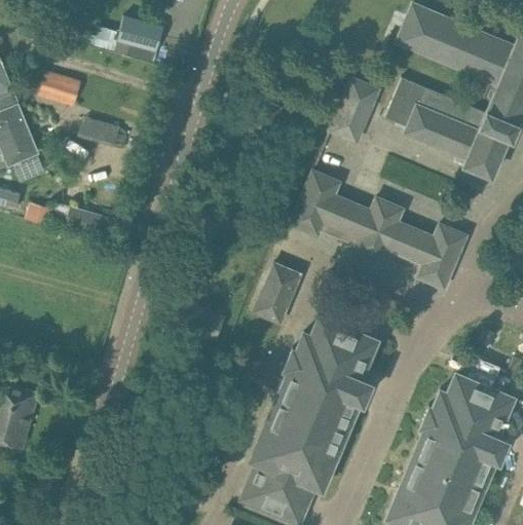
[(522,31),(516,45),(415,3),(399,40),(500,83),(489,109),(488,108),(487,111),(404,77),(386,116),(410,126),(408,132),(462,154),(460,160),(493,175),(510,135),(514,137),(520,121),(519,121),(522,112),(522,31)]
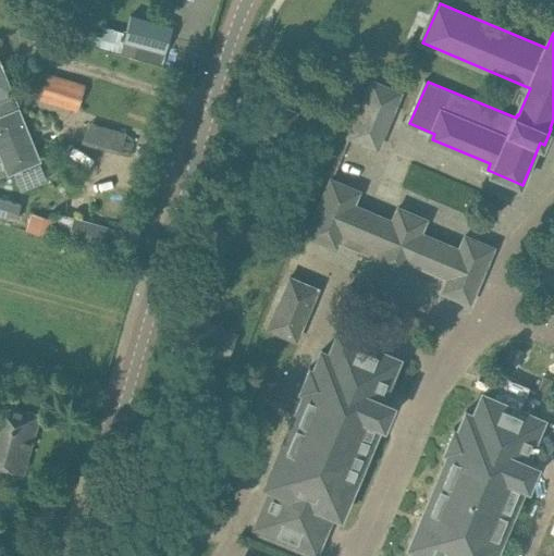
[(128,34),(126,44),(167,54),(168,54),(175,27),(133,15),(128,34)]
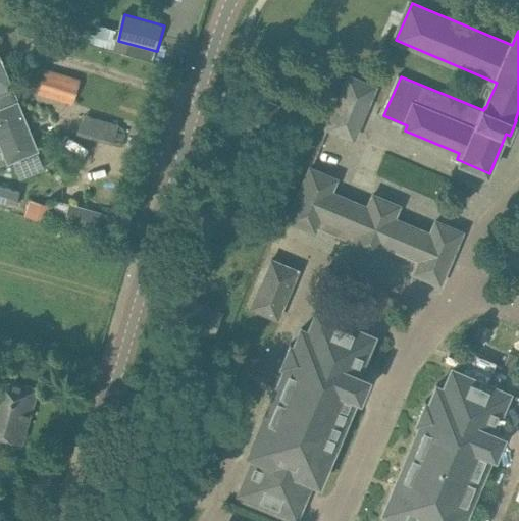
[(68,20),(64,34),(84,40),(88,25),(68,20)]
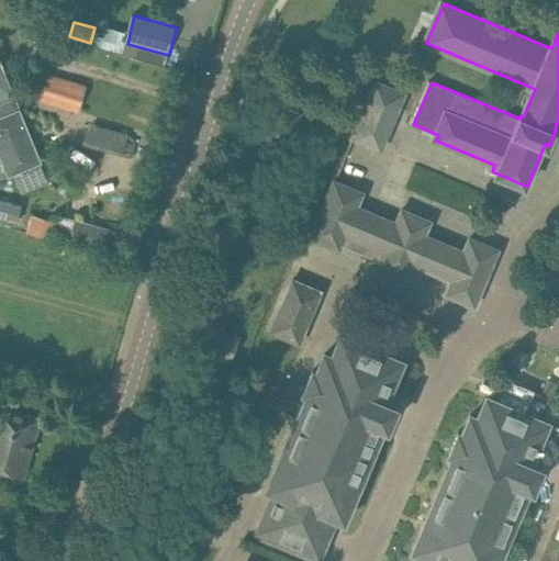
[(0,60),(0,147),(2,154),(0,154),(0,179),(11,176),(42,163),(0,60)]
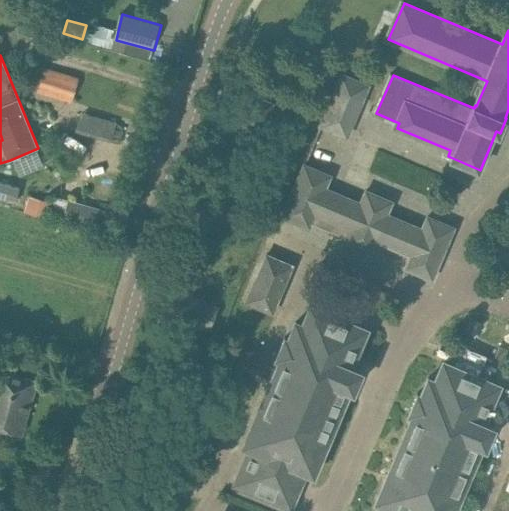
[(35,91),(72,102),(79,76),(42,66),(35,91)]
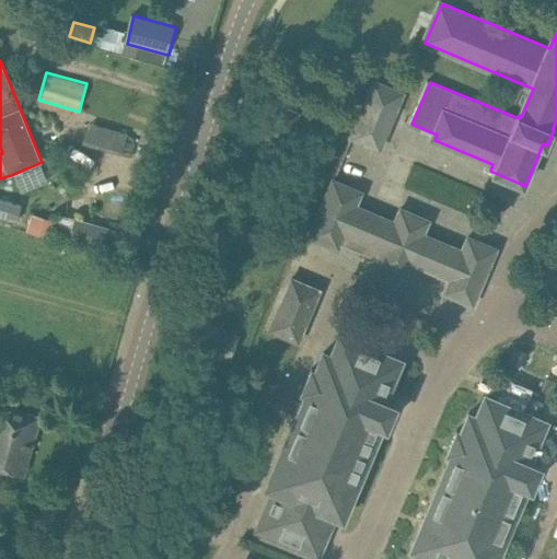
[(382,149),(405,94),(376,82),(354,138),(382,149)]
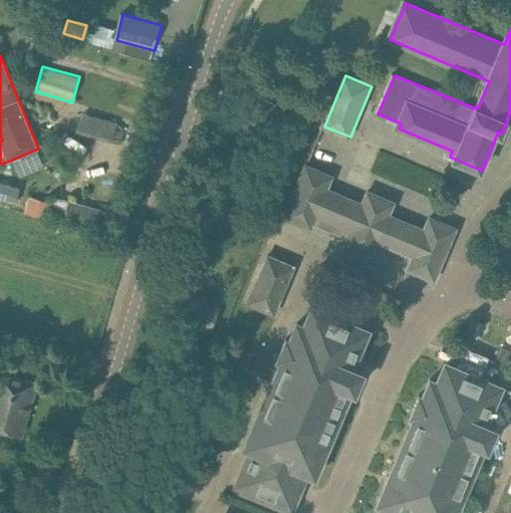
[(81,114),(78,131),(117,138),(120,120),(81,114)]
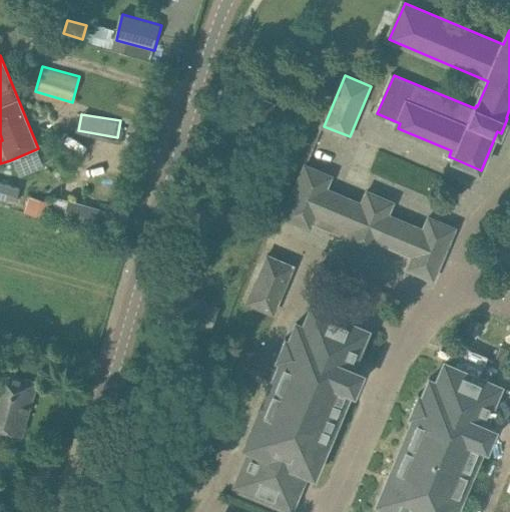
[(333,176),(326,173),(307,165),(286,216),(312,227),(317,214),(353,230),(348,242),(373,253),(379,240),(415,257),(410,269),(435,280),(457,228),(431,217),(426,230),(389,215),(395,202),(369,191),(364,204),(328,189),(333,176)]
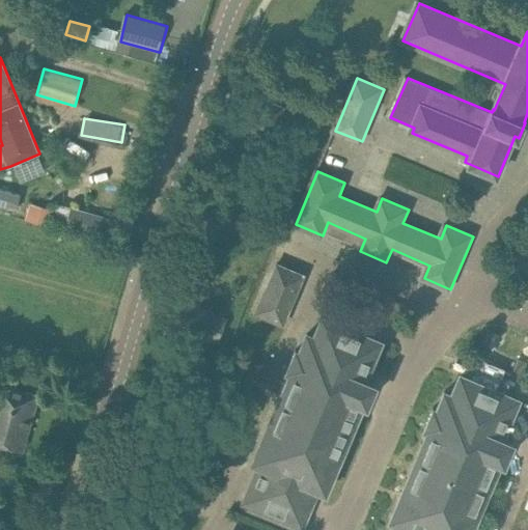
[(0,185),(0,202),(17,207),(21,191),(0,185)]
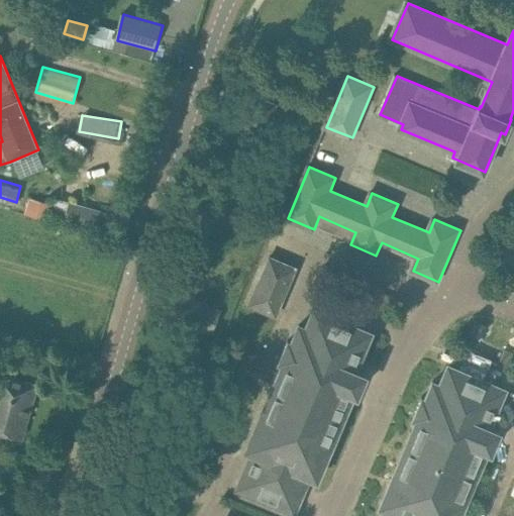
[(67,220),(108,232),(113,215),(72,203),(67,220)]
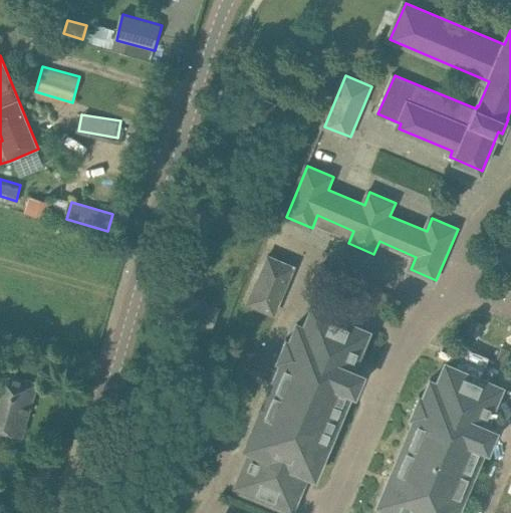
[(275,313),(295,267),(270,256),(250,303),(275,313)]
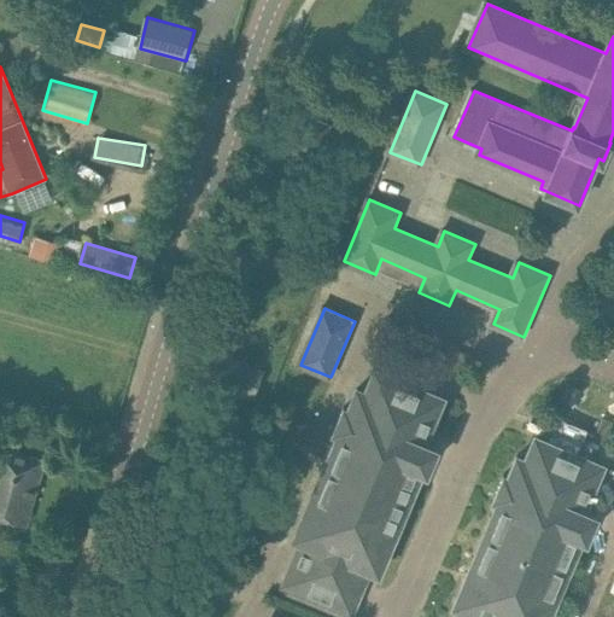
[(214,380),(255,397),(265,372),(226,354),(214,380)]
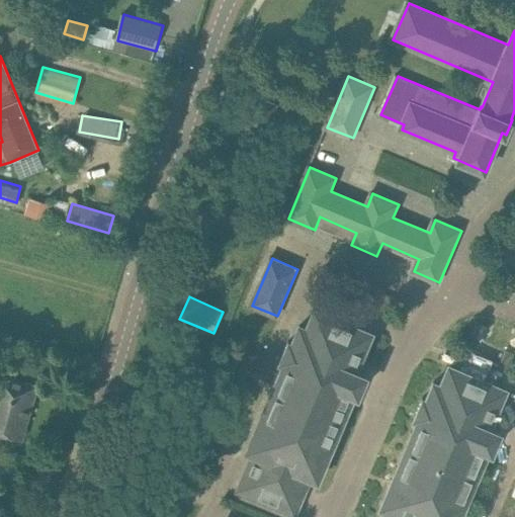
[(371,333),(335,318),(317,310),(309,330),(302,326),(294,344),(290,342),(281,362),(285,364),(249,450),(256,453),(241,490),(295,513),(312,477),(319,480),(354,393),(358,395),(367,374),(356,369),(371,333)]
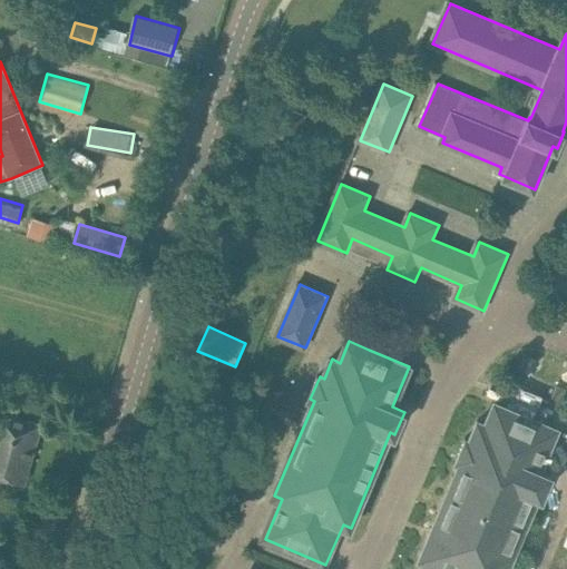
[(430,561),(427,568),(506,568),(538,494),(543,497),(553,474),(540,469),(557,429),(497,403),(487,424),(480,421),(471,440),(467,439),(458,461),(462,463),(422,558),(430,561)]
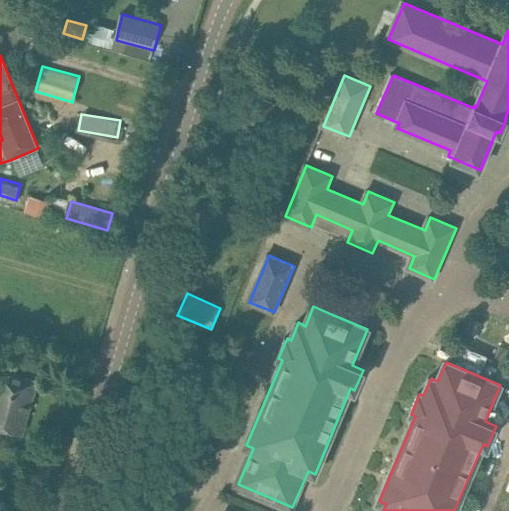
[(0,427),(23,434),(38,382),(0,371),(0,427)]
